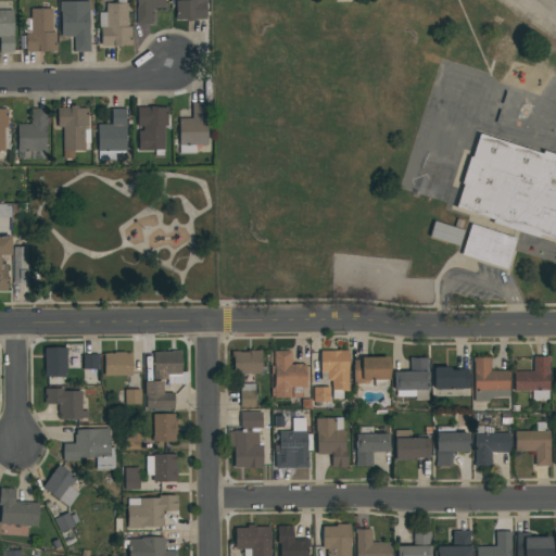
[(136,0),(136,24),(151,25),(151,9),(164,9),(164,0),(136,0)]
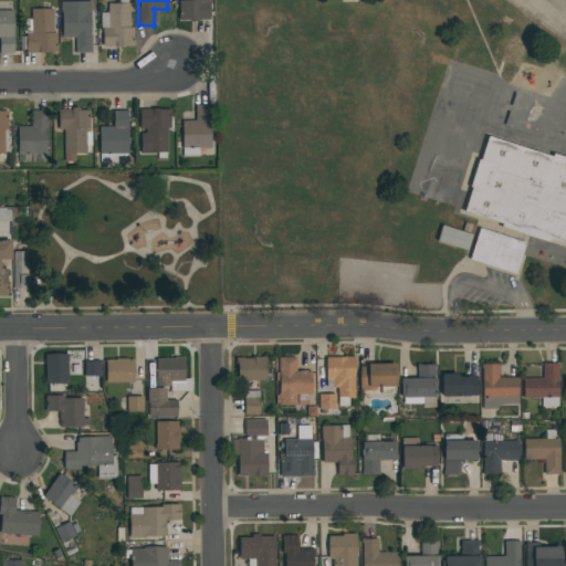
[(181,0),(181,1),(178,1),(178,20),(210,20),(210,0),(181,0)]
